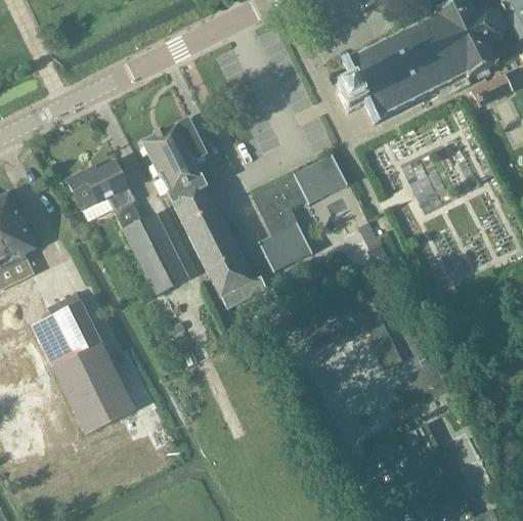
[(351,80),(335,88),(346,112),(362,103),(366,113),(373,124),(437,92),(440,100),(467,87),(465,81),(474,76),(477,81),(488,75),(485,71),(516,55),(512,46),(489,0),(468,0),(466,1),(465,0),(463,0),(454,4),(452,0),(450,0),(441,5),(443,9),(433,14),(434,15),(342,60),(351,80)]
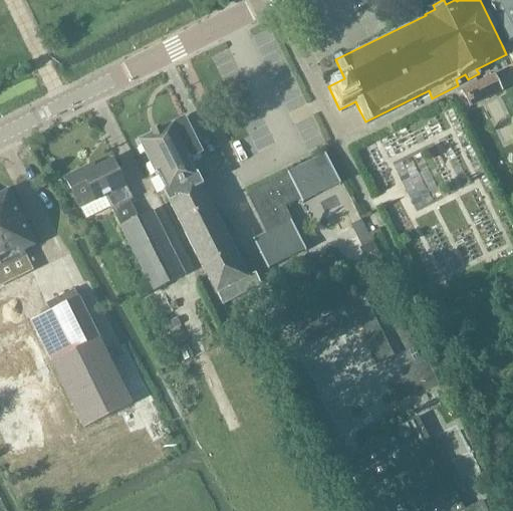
[(480,0),(502,45),(512,39),(512,0),(480,0)]
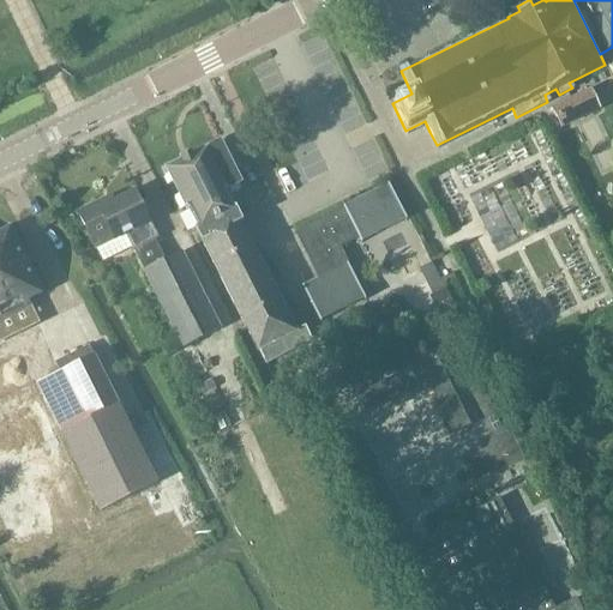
[(550,108),(559,128),(596,110),(587,90),(550,108)]
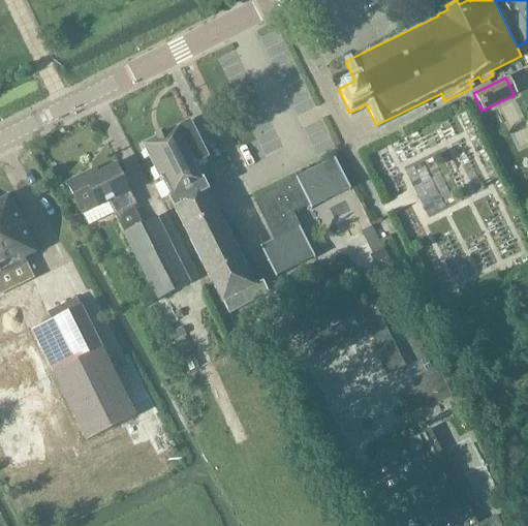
[(161,179),(169,194),(200,178),(193,163),(208,156),(190,119),(141,144),(158,181),(161,179)]
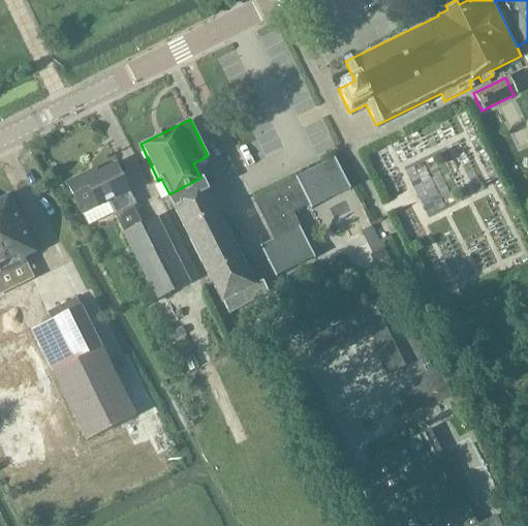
[(260,245),(275,274),(313,254),(290,209),(308,200),(310,206),(348,186),(334,157),(297,176),(298,178),(254,199),(273,238),(260,245)]
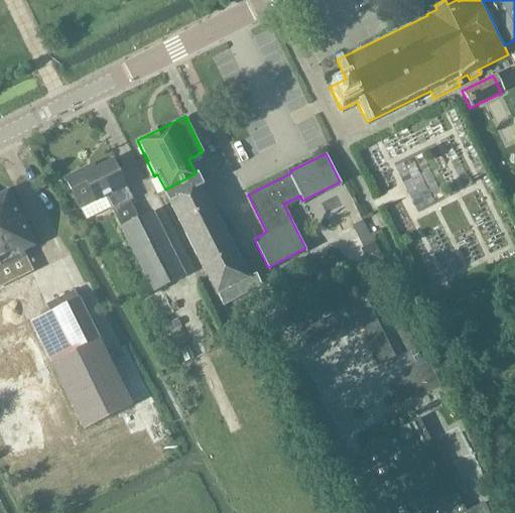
[(85,165),(65,175),(78,205),(85,219),(111,207),(112,209),(132,199),(126,186),(128,185),(114,157),(87,170),(85,165)]
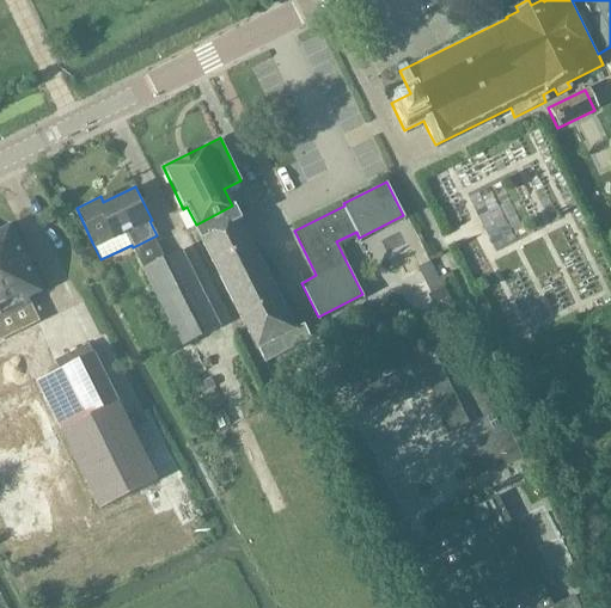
[(273,281),(282,276),(272,253),(262,258),(234,204),(232,206),(196,225),(195,226),(256,349),(258,348),(264,360),(311,337),(304,323),(295,326),(273,281)]
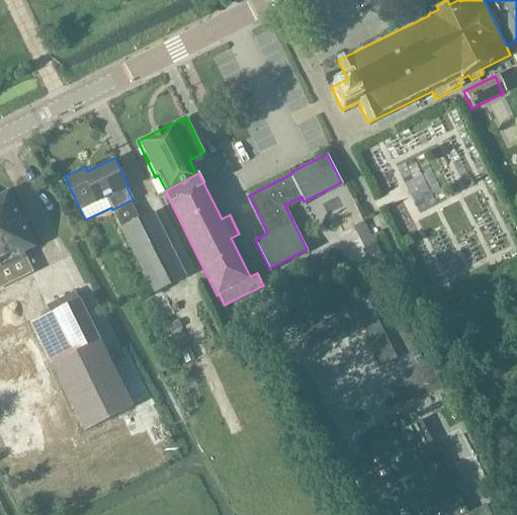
[(21,250),(36,243),(9,188),(0,192),(0,264),(23,253),(21,250)]
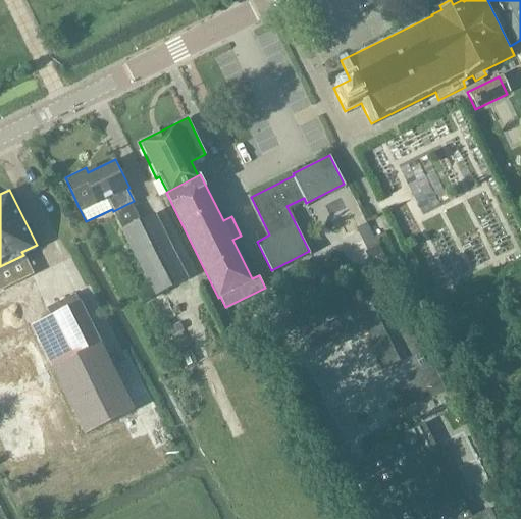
[(154,294),(188,277),(155,212),(140,219),(121,228),(154,294)]
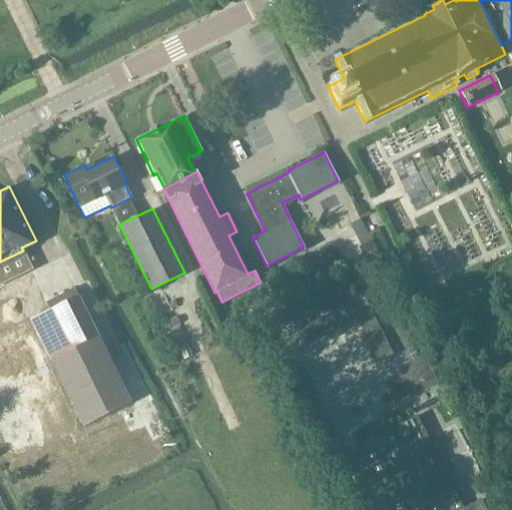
[(368,264),(381,257),(372,239),(358,245),(368,264)]
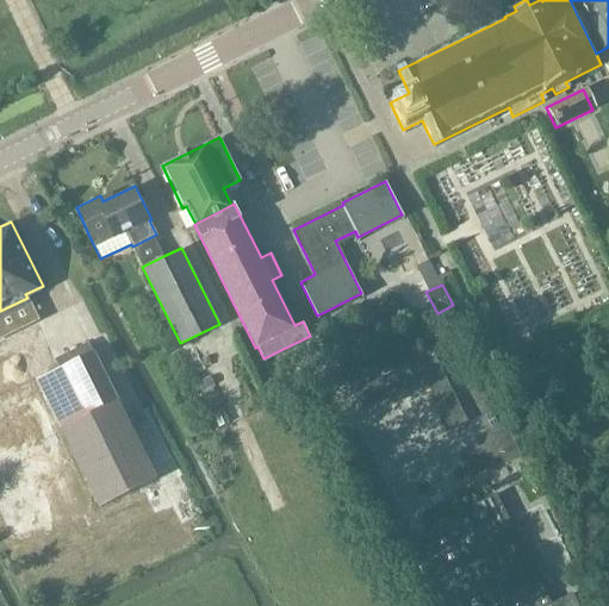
[(61,366),(37,378),(62,424),(118,395),(89,341),(57,357),(61,366)]
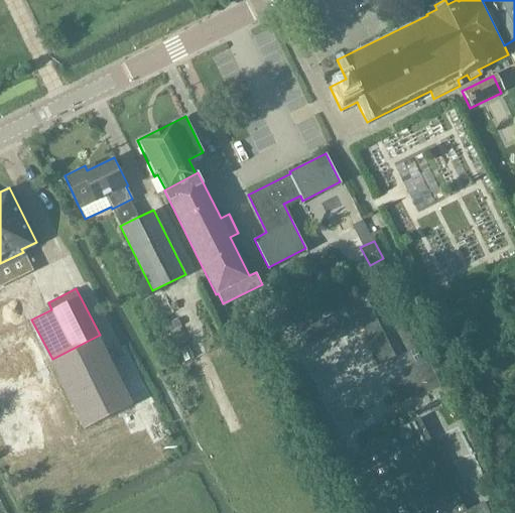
[(351,324),(360,318),(373,312),(366,296),(343,308),(350,323),(351,324)]
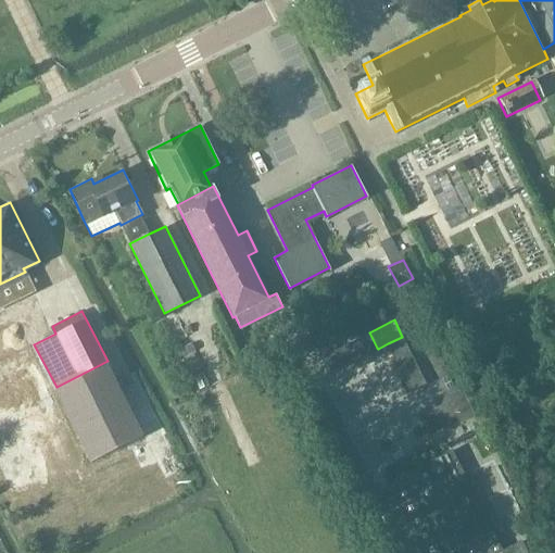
[(402,337),(388,343),(410,389),(426,382),(402,337)]
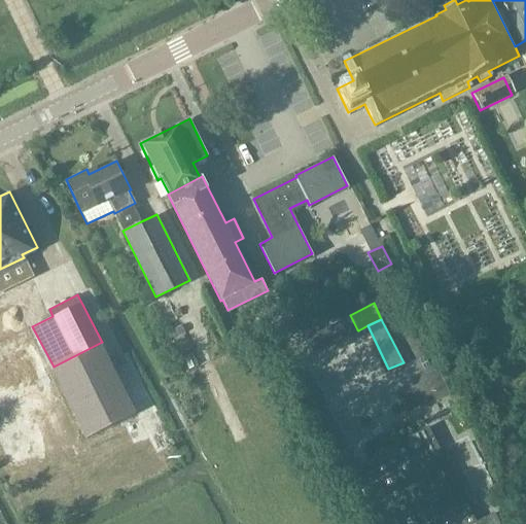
[(102,342),(54,367),(89,435),(138,411),(102,342)]
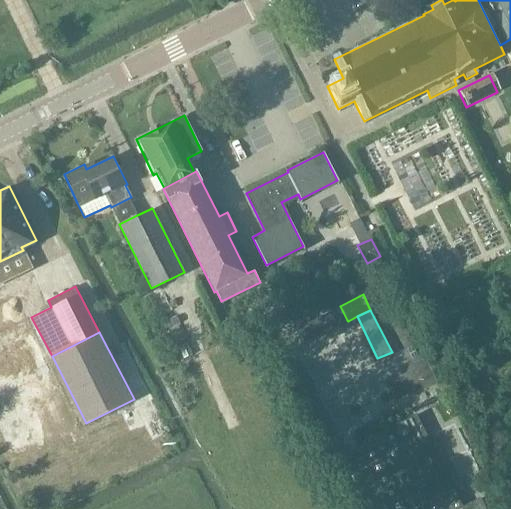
[(343,460),(368,508),(486,508),(480,497),(462,506),(415,413),(358,441),(363,450),(343,460)]
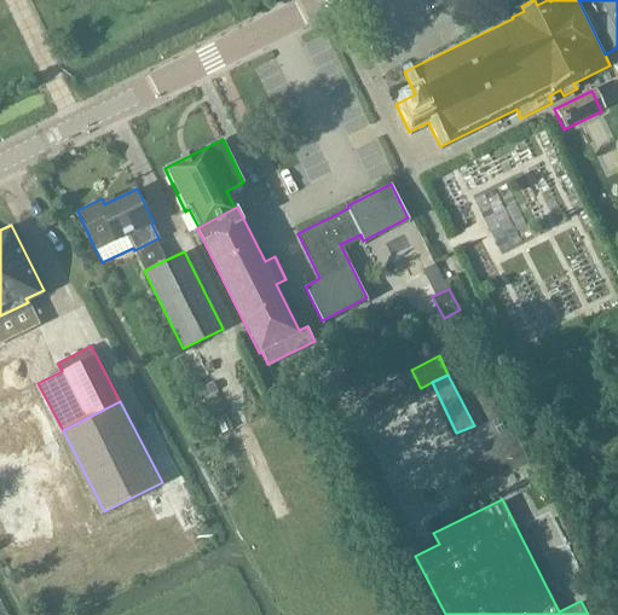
[(96,508),(76,516),(82,532),(102,523),(96,508)]
